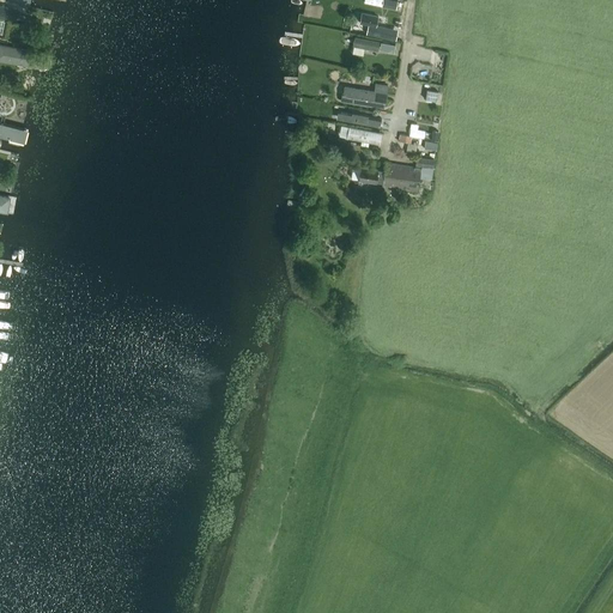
[(0,5),(0,18),(16,22),(18,10),(0,5)]
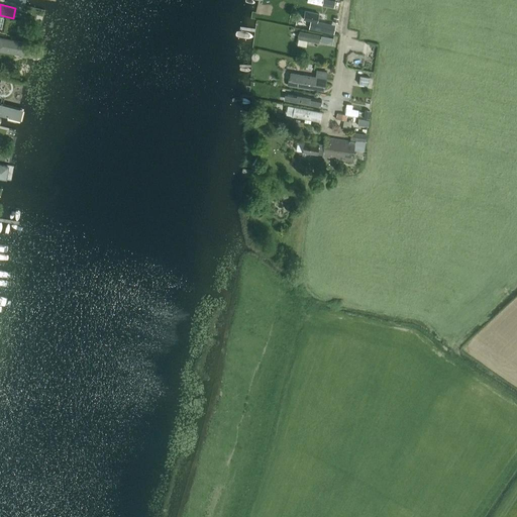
[(303,20),(311,21),(309,28),(323,31),(325,24),(317,22),(318,14),(305,11),(303,20)]
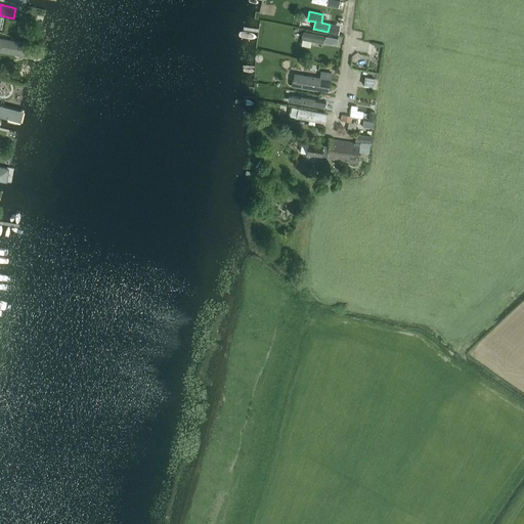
[(302,39),(322,43),(323,36),(304,32),(302,39)]
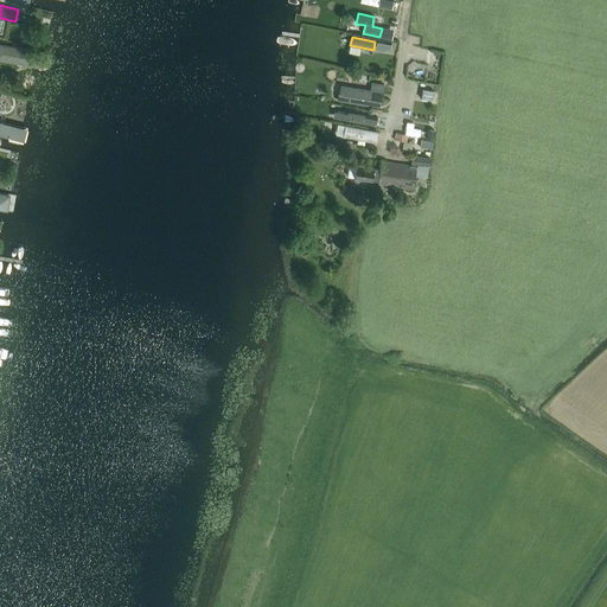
[(48,71),(51,56),(0,45),(0,62),(32,68),(48,71)]
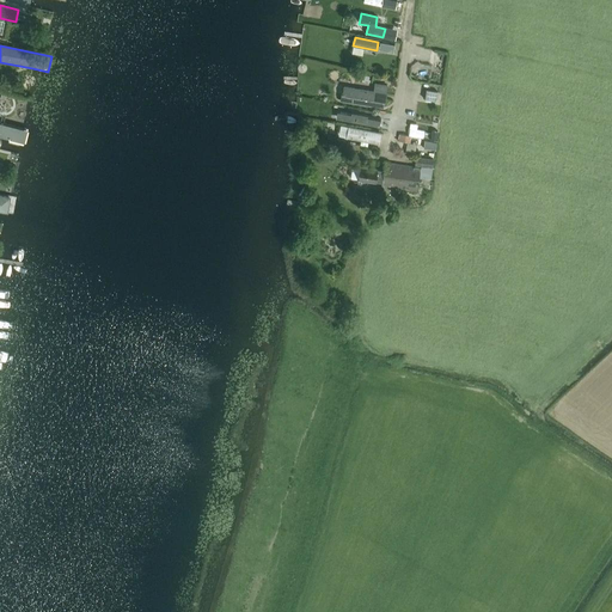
[(342,93),(341,102),(383,108),(384,102),(385,102),(387,86),(375,85),(374,92),(344,87),(343,95),(342,93)]
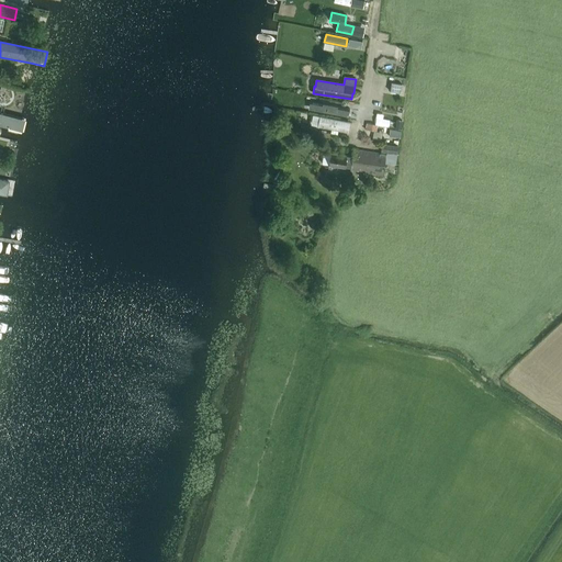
[(390,91),(401,93),(402,85),(391,83),(390,91)]
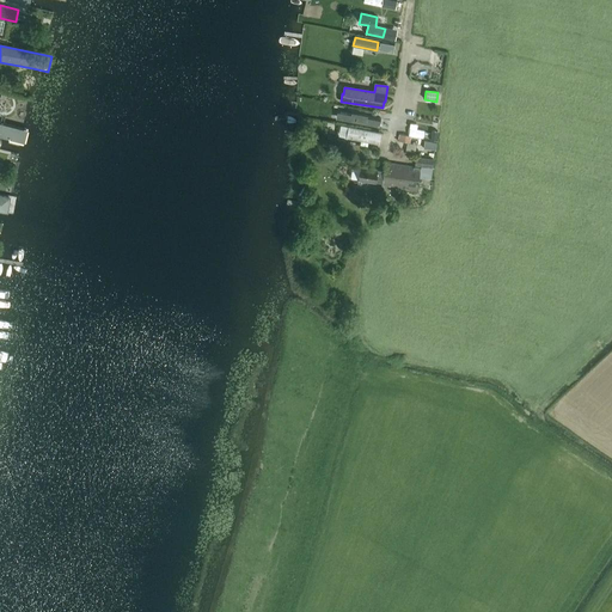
[(380,118),(340,111),(338,117),(379,126),(380,118)]
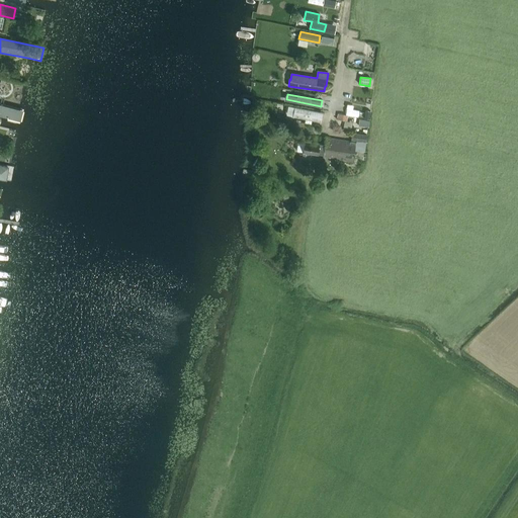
[(21,123),(23,111),(0,106),(0,118),(14,121),(21,123)]
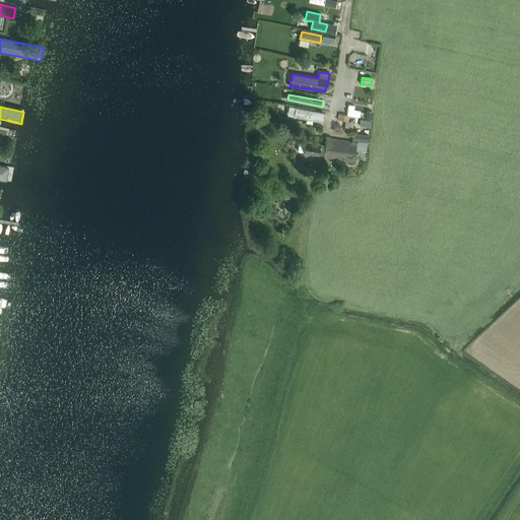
[(296,108),(294,117),(322,123),(324,114),(296,108)]
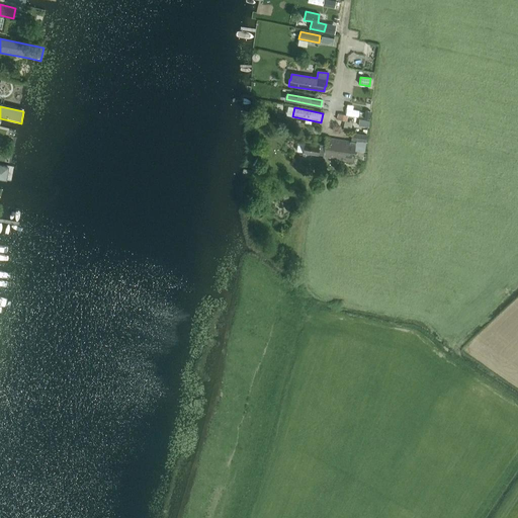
[(366,136),(352,134),(351,141),(359,142),(358,151),(364,152),(366,136)]
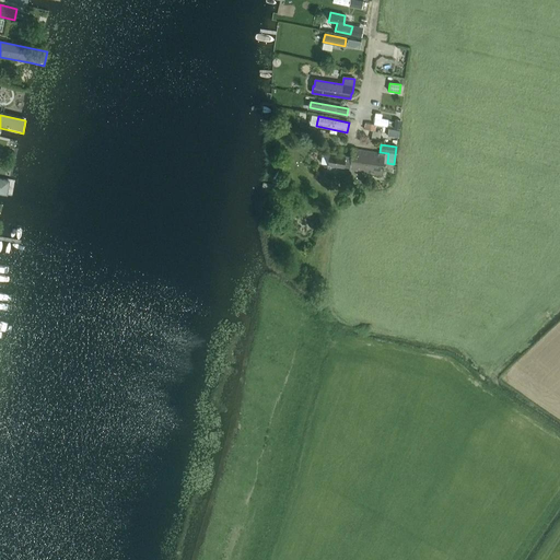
[(329,153),(327,165),(349,167),(349,170),(382,174),(385,154),(352,149),(351,156),(329,153)]
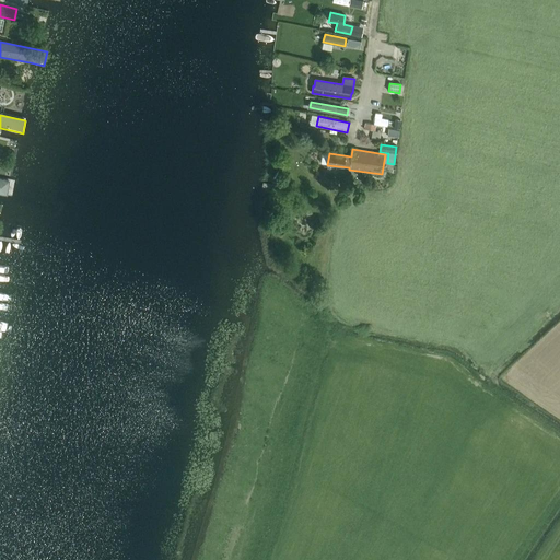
[(15,182),(1,179),(0,178),(0,195),(1,196),(12,198),(15,182)]
